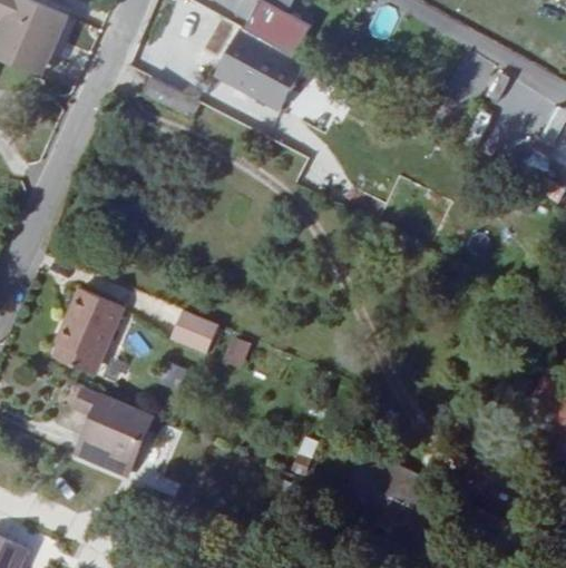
[(0,0),(0,16),(1,17),(0,18),(0,59),(46,78),(71,17),(30,0),(0,0)]
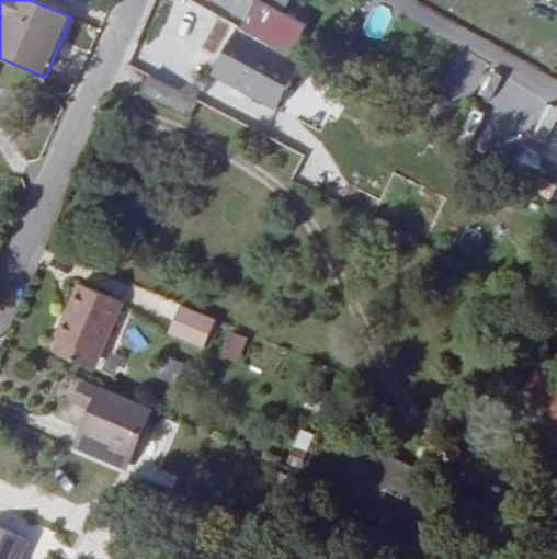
[(214,67),(279,102),(298,63),(234,27),(214,67)]
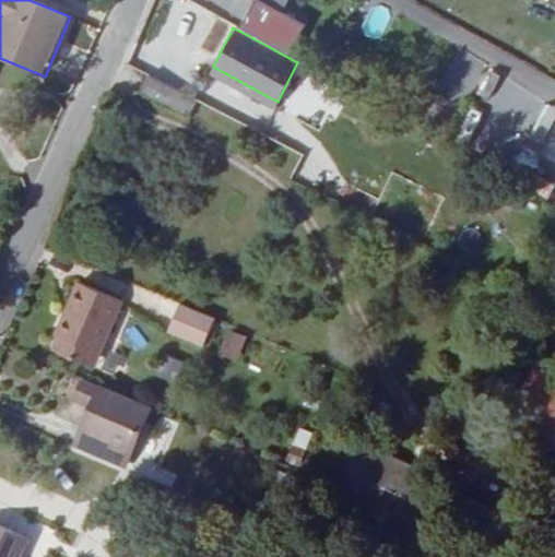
[(213,67),(209,74),(274,109),(278,102),(213,67)]
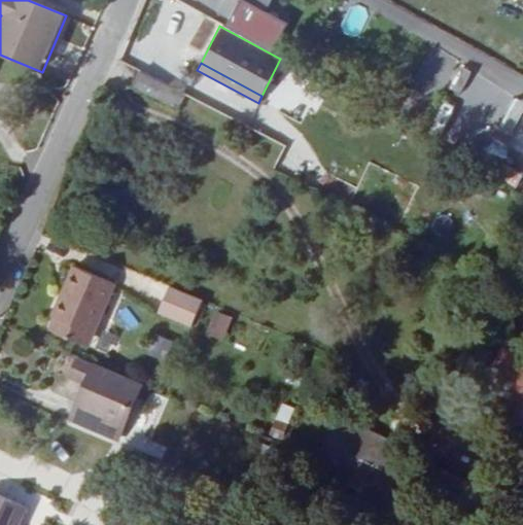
[(466,97),(475,72),(462,68),(453,92),(466,97)]
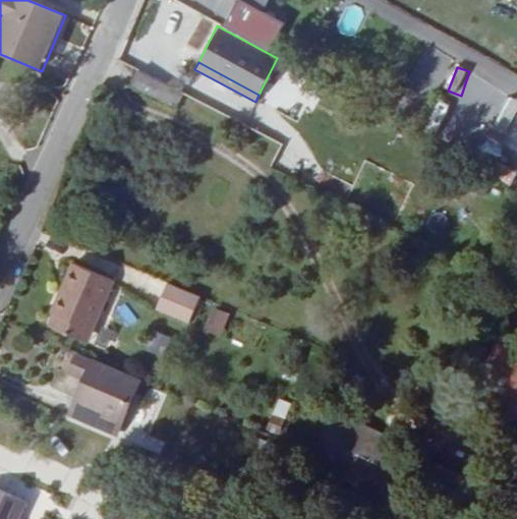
[(141,72),(135,85),(181,109),(187,97),(141,72)]
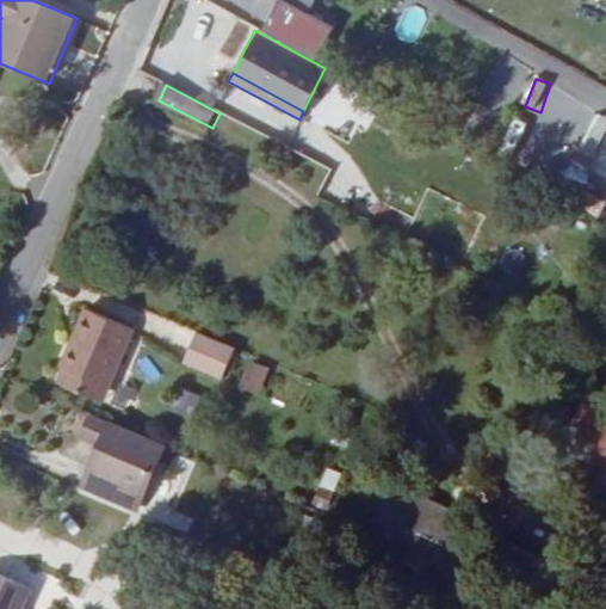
[(597,155),(605,137),(605,117),(599,114),(581,148),(597,155)]
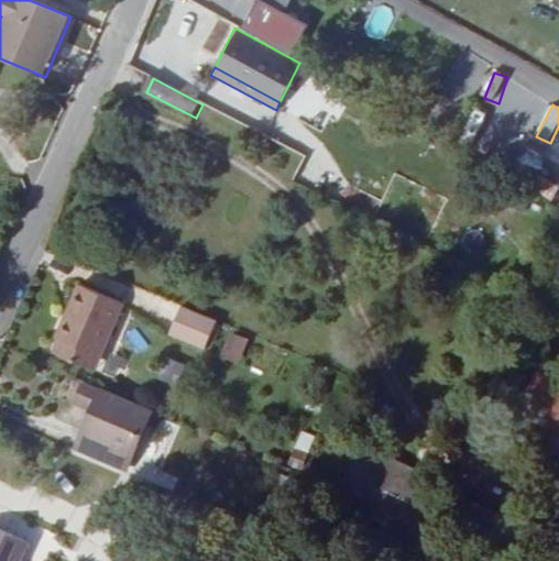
[(122,303),(76,285),(53,338),(56,339),(52,352),(87,366),(98,341),(105,344),(122,303)]
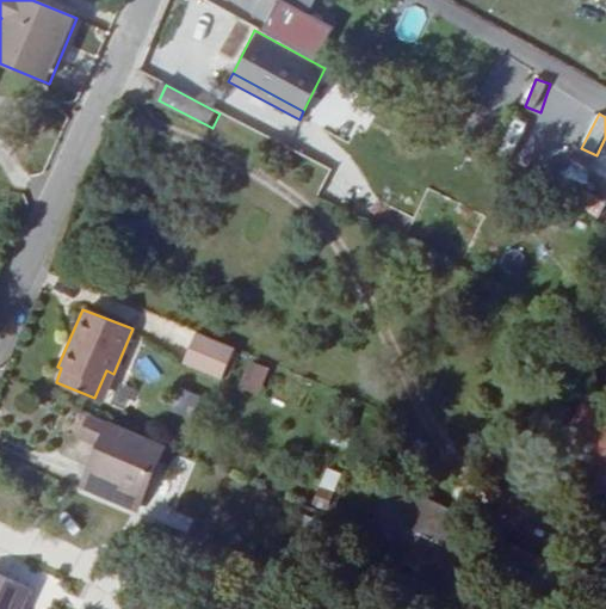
[(193,331),(183,360),(218,377),(233,346),(193,331)]
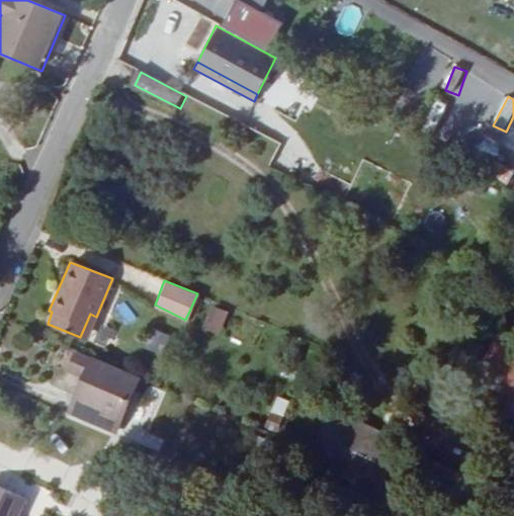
[(228,334),(231,311),(210,308),(207,332),(228,334)]
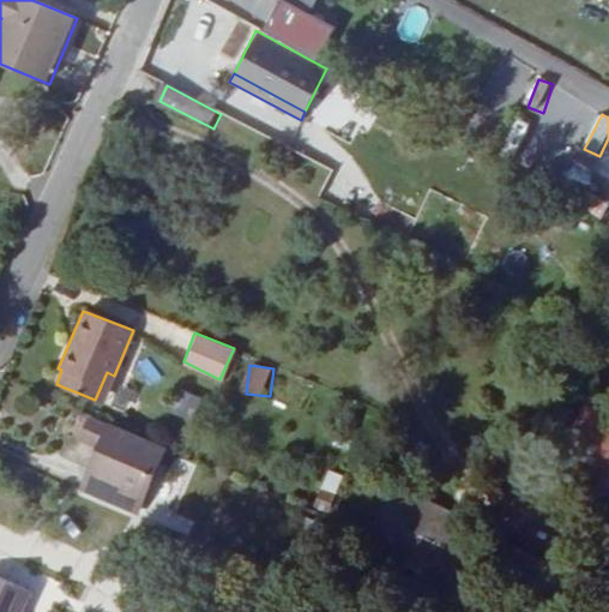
[(102,403),(114,376),(107,372),(95,400),(102,403)]
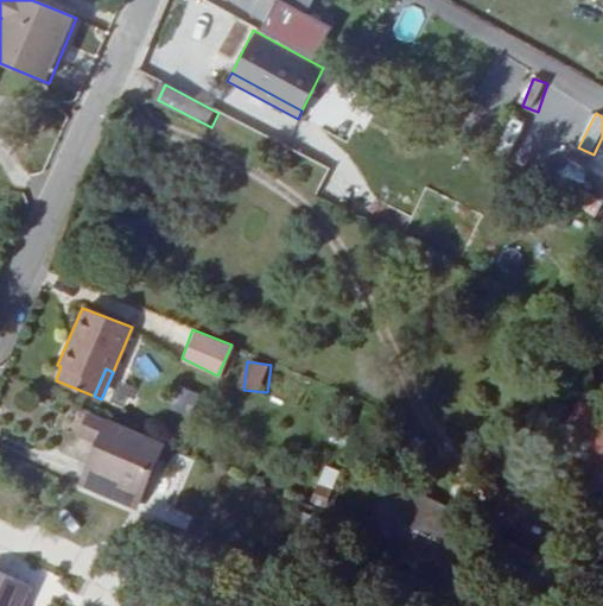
[(195,417),(204,397),(183,386),(173,408),(195,417)]
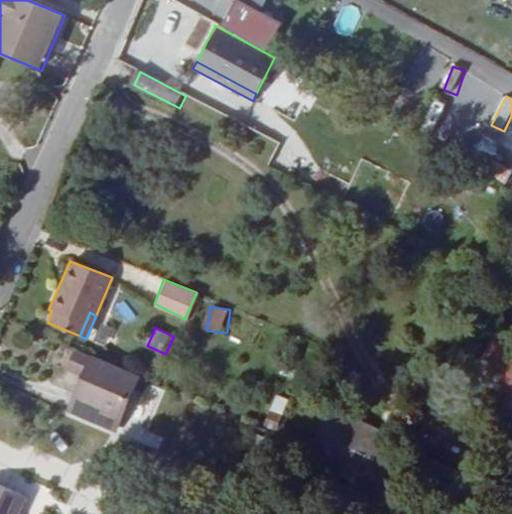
[(511,354),(500,348),(477,393),(503,407),(511,390),(511,354)]
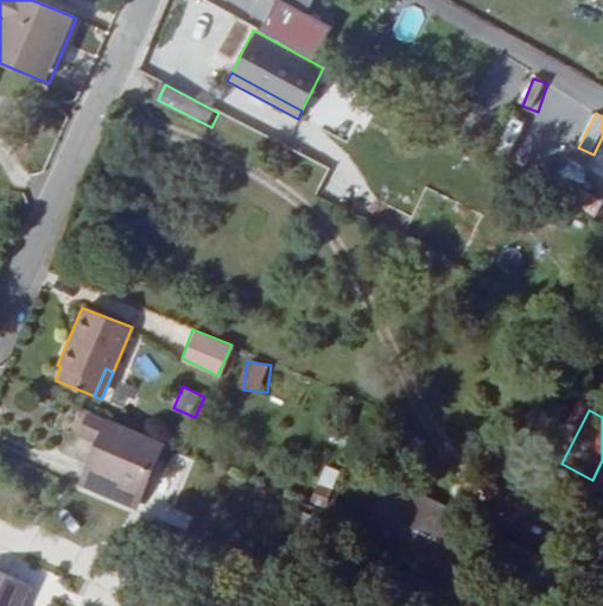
[(81,487),(127,507),(153,446),(154,444),(86,415),(78,431),(100,441),(81,487)]
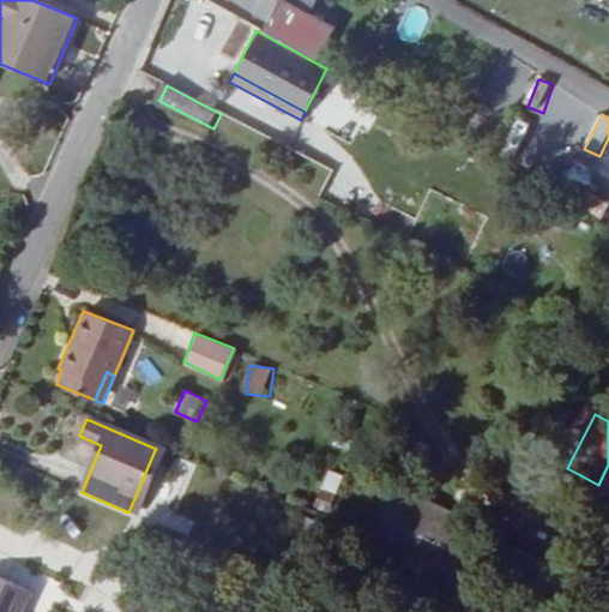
[(608,465),(598,485),(608,489),(608,465)]
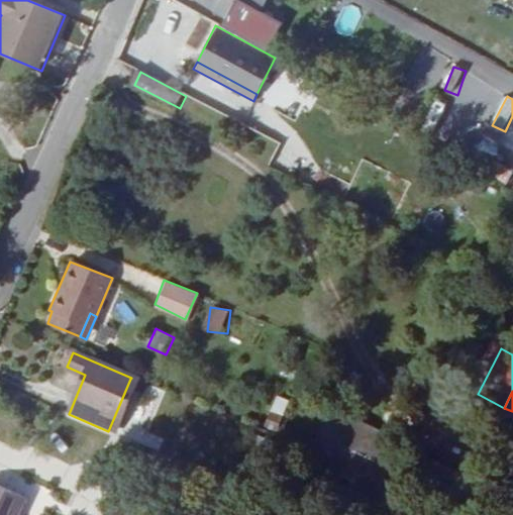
[(321,450),(383,456),(387,425),(325,418),(321,450)]
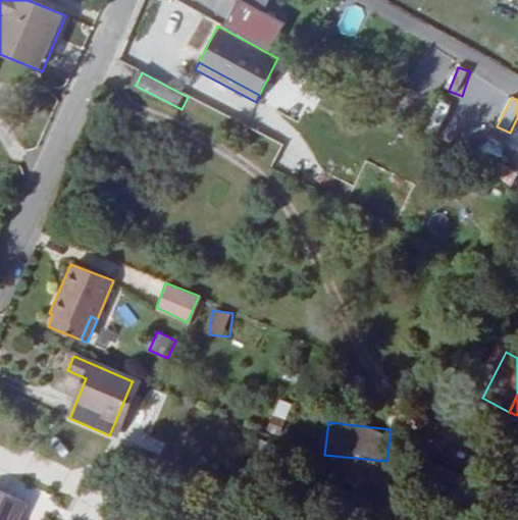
[(23,519),(33,503),(0,487),(0,519),(23,519)]
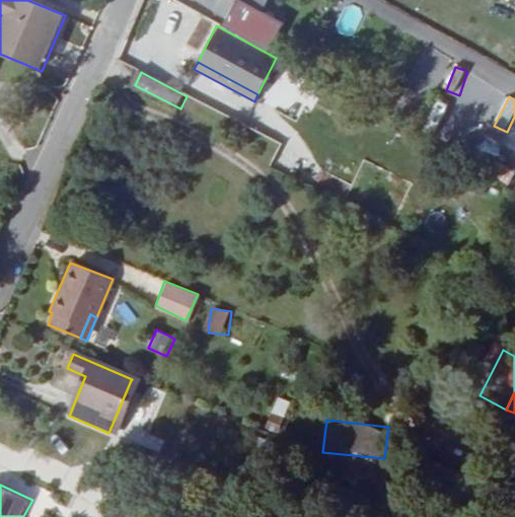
[(153,516),(126,505),(123,514),(128,516),(153,516)]
